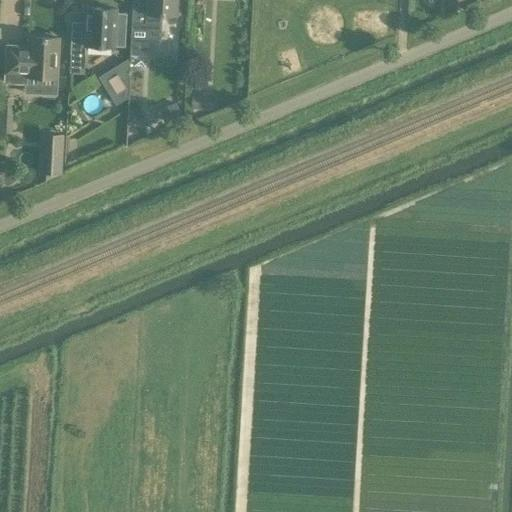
[(175,0),(131,0),(130,23),(129,55),(144,55),(144,46),(160,43),(161,14),(175,15),(175,0)]
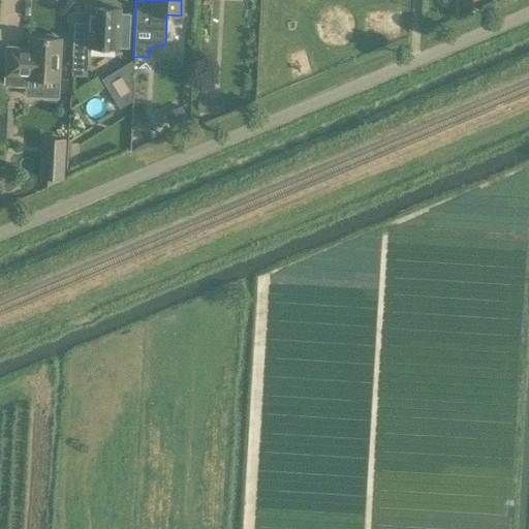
[(471,1),(470,0),(457,0),(458,8),(470,9),(471,1)]
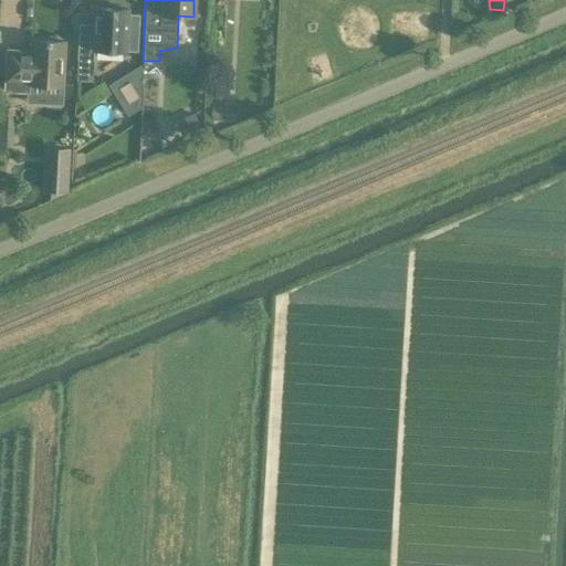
[(127,10),(93,8),(92,31),(77,30),(75,61),(76,61),(76,80),(88,81),(88,61),(92,61),(93,50),(125,52),(125,51),(136,52),(138,14),(127,14),(127,10)]
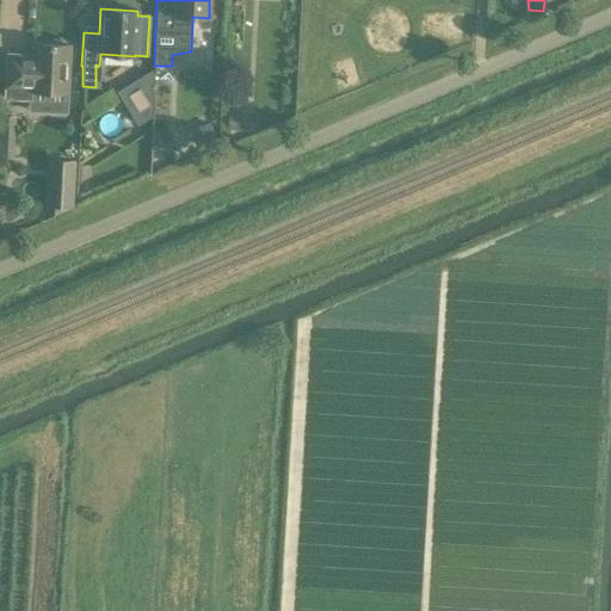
[(6,54),(5,87),(4,98),(31,100),(31,92),(66,93),(68,45),(32,44),(31,55),(6,54)]
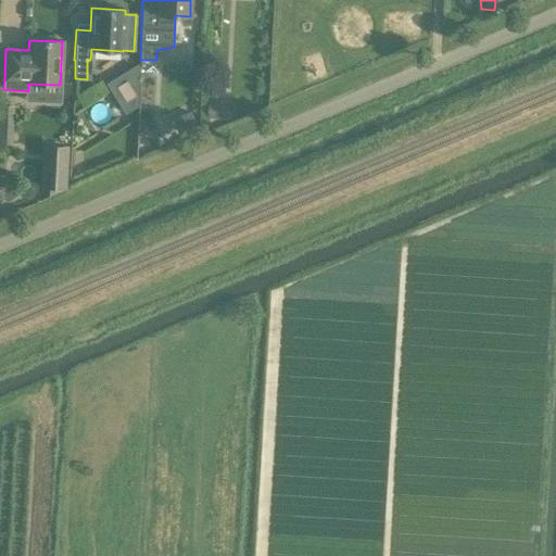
[(119,75),(106,83),(125,113),(139,105),(139,66),(137,64),(119,75)]
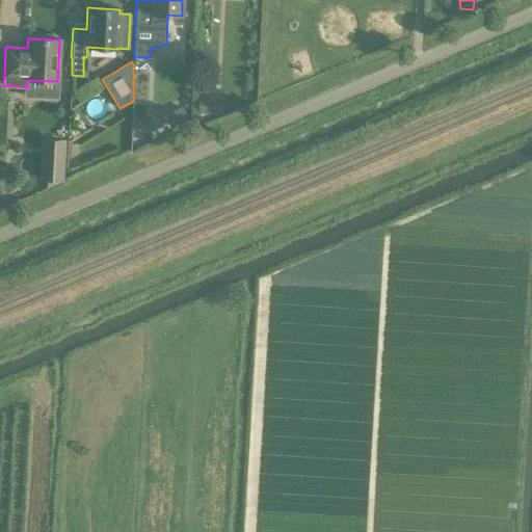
[(208,92),(198,92),(198,114),(220,114),(221,98),(208,97),(208,92)]
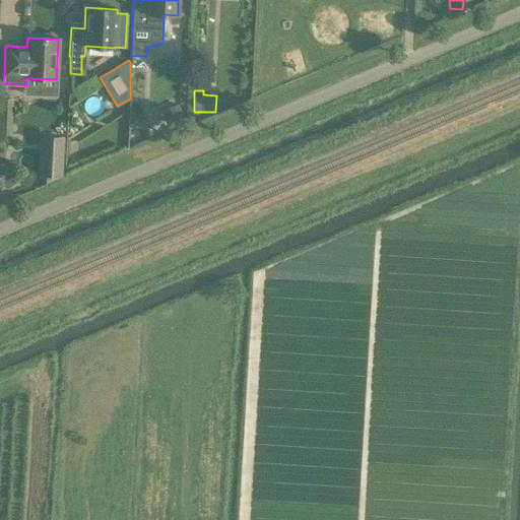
[(0,133),(11,133),(13,98),(0,96),(0,133)]
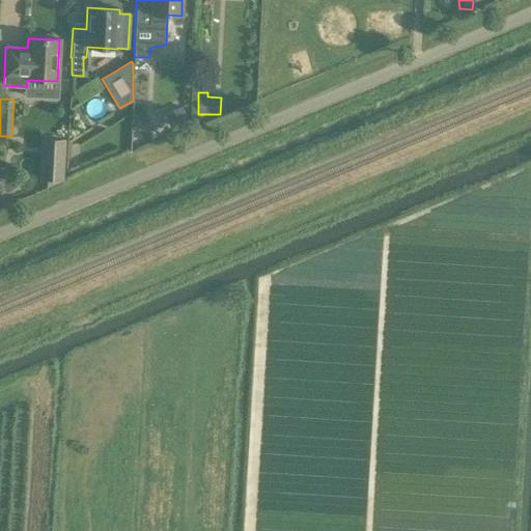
[(182,105),(165,113),(170,124),(187,116),(182,105)]
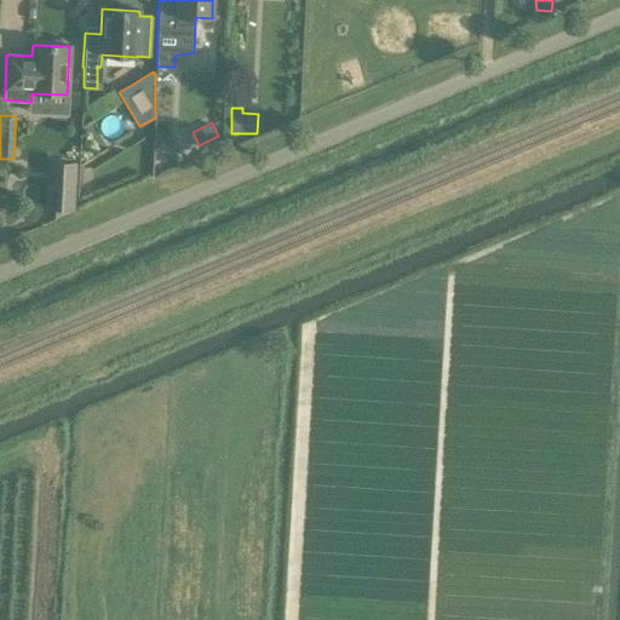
[(75,164),(49,162),(46,205),(73,207),(75,164)]
